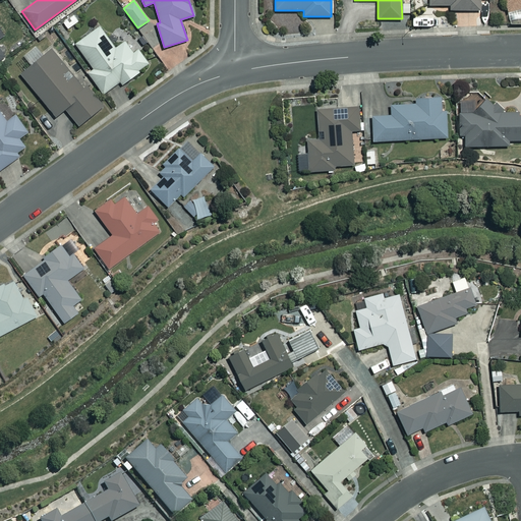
[(479,11),(478,0),(428,0),(428,5),(449,5),(449,11),(479,11)]
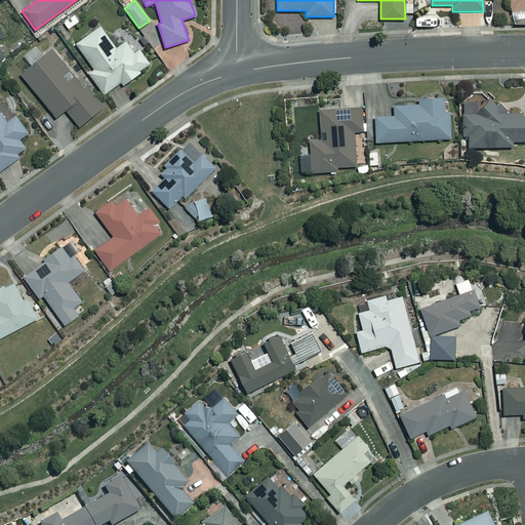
[(524,0),(508,0),(511,12),(524,8),(524,0)]
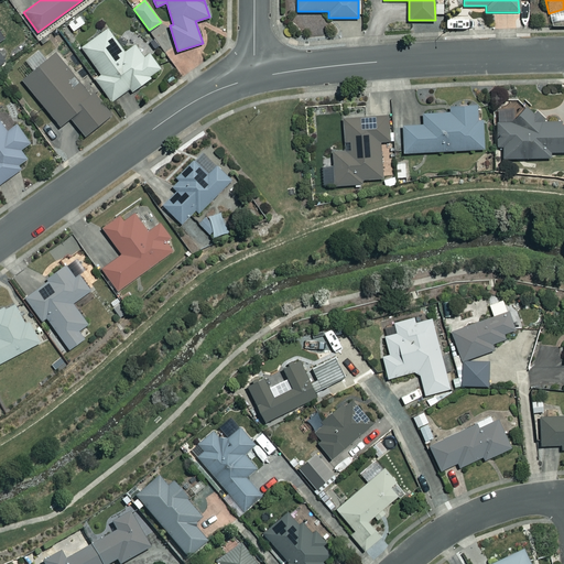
[(125,53),(106,30),(80,50),(100,74),(95,78),(112,101),(130,88),(132,90),(161,68),(149,53),(143,57),(134,45),(125,53)]
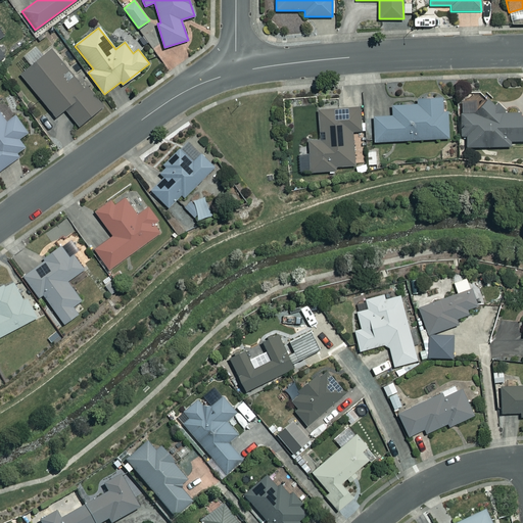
[(45,54),(38,46),(26,55),(32,63),(20,73),(54,116),(63,109),(77,127),(101,108),(86,87),(83,90),(70,74),(64,79),(61,75),(67,69),(52,49),(45,54)]
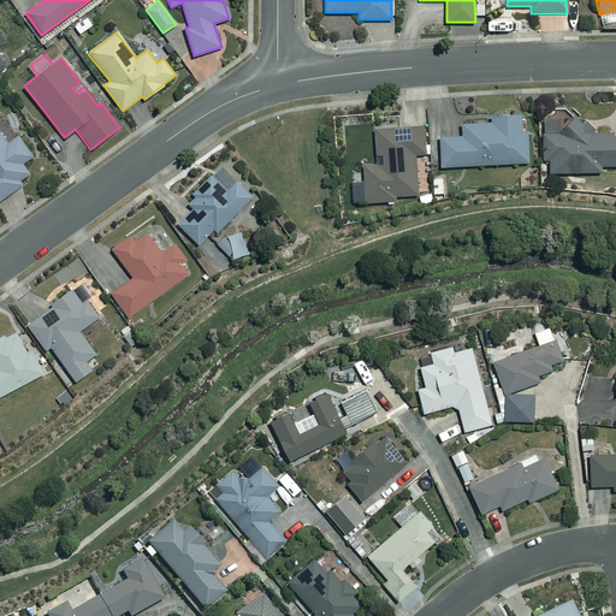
[(521,132),(520,114),(492,117),(492,123),(462,124),(463,137),(439,138),(440,167),(529,163),(527,131),(521,132)]
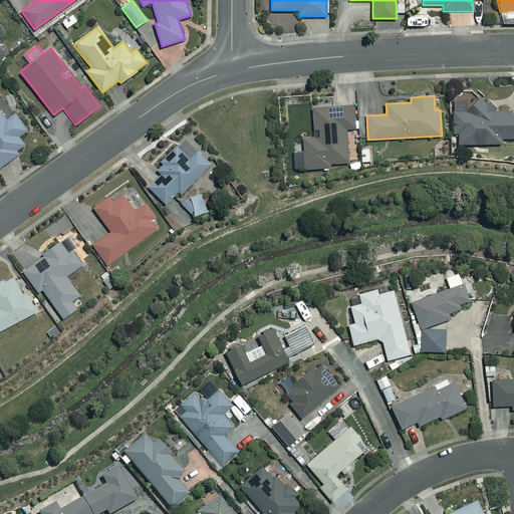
[(511,111),(502,111),(490,100),(452,100),(453,134),(458,133),(459,145),(501,144),(501,139),(513,138),(513,113),(511,113),(511,111)]
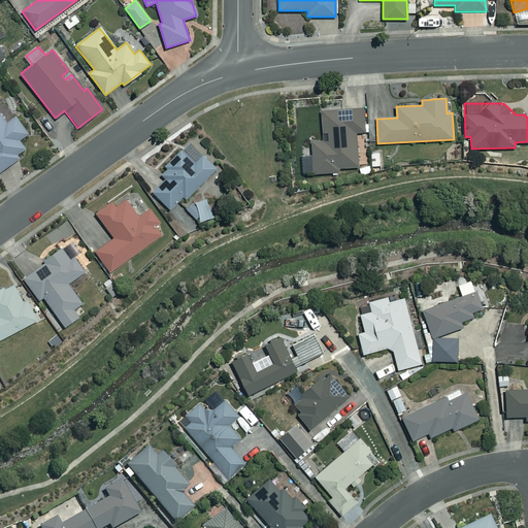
[(300,156),(301,174),(338,172),(338,168),(357,167),(355,132),(364,132),(362,108),(320,110),(322,133),(327,133),(327,141),(310,142),(311,155),(300,156)]
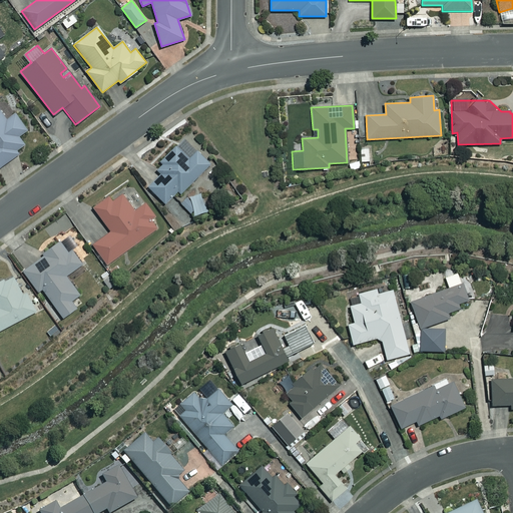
[(0,165),(17,154),(15,150),(23,144),(18,136),(27,130),(16,114),(7,120),(0,110),(0,165)]
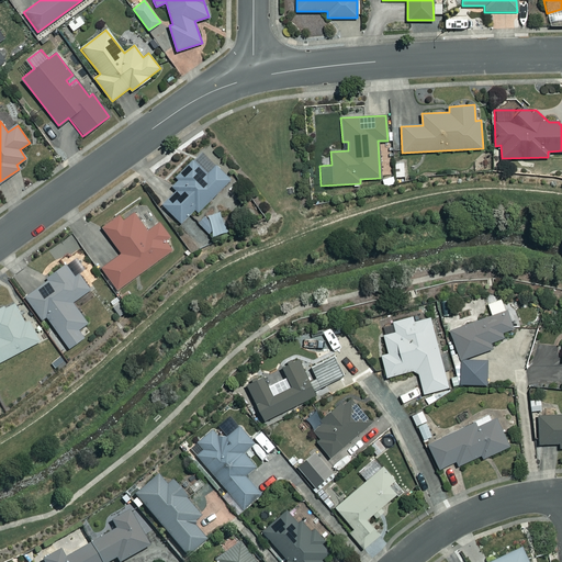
[(177,181),(170,188),(175,192),(161,204),(180,223),(195,208),(199,211),(231,180),(202,150),(173,179),(177,181)]
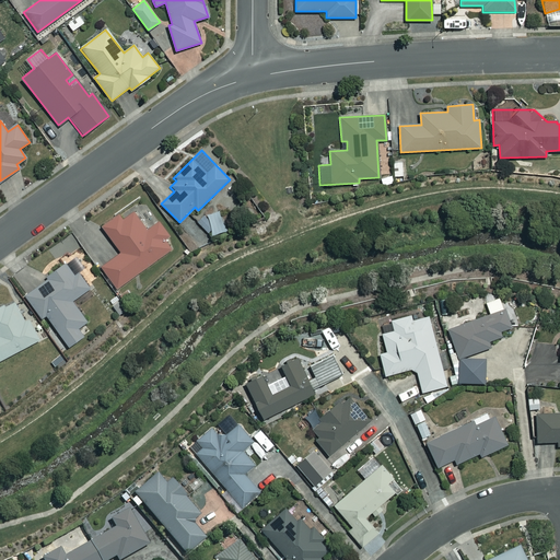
[(165,241),(171,237),(158,219),(146,229),(133,212),(123,220),(119,214),(102,226),(120,252),(101,266),(117,288),(171,248),(165,241)]
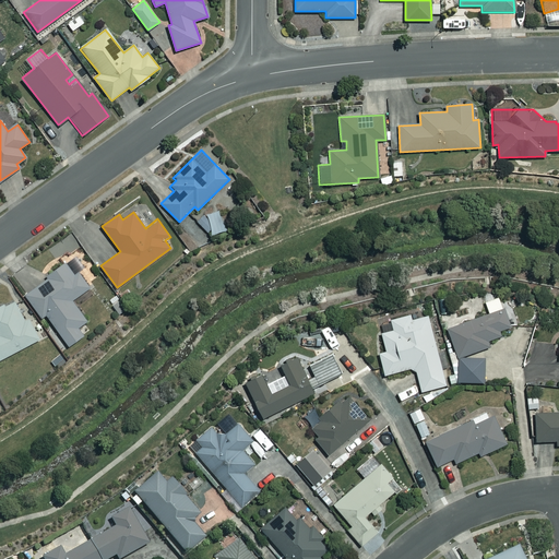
[(219,212),(204,216),(210,234),(225,228),(219,212)]
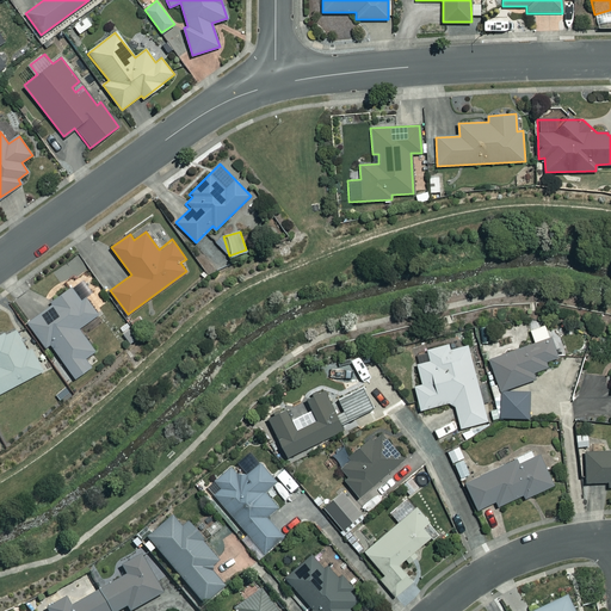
[(84,301),(74,285),(48,303),(50,306),(30,320),(45,344),(50,341),(74,376),(90,365),(84,357),(94,351),(79,327),(98,314),(87,298),(84,301)]
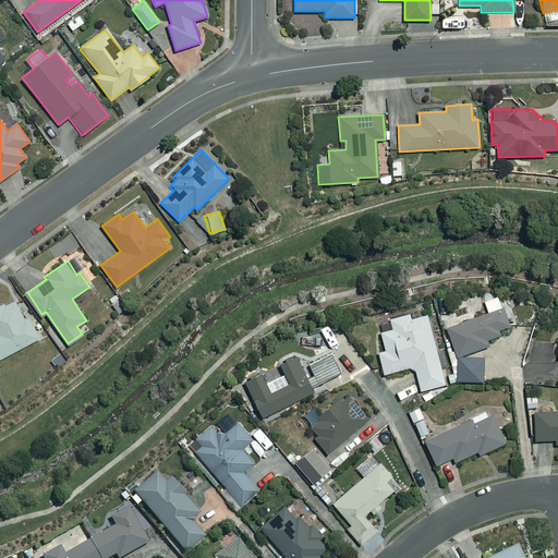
[(24,317),(16,300),(0,306),(0,356),(39,338),(28,316),(24,317)]
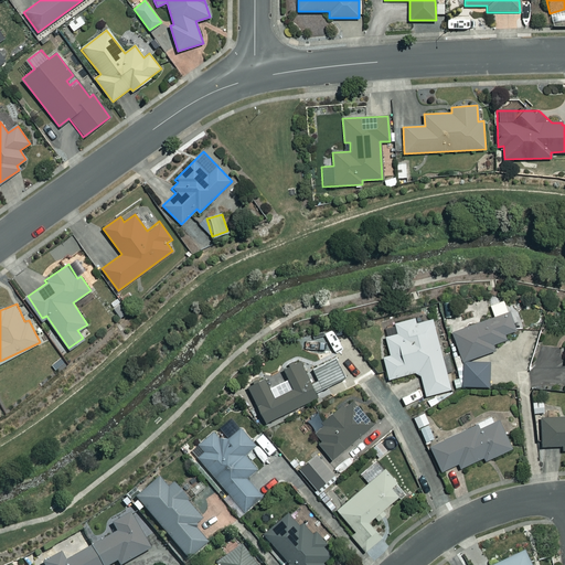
[(464,361),(493,350),(491,344),(502,340),(500,334),(516,329),(510,311),(452,332),(464,361)]
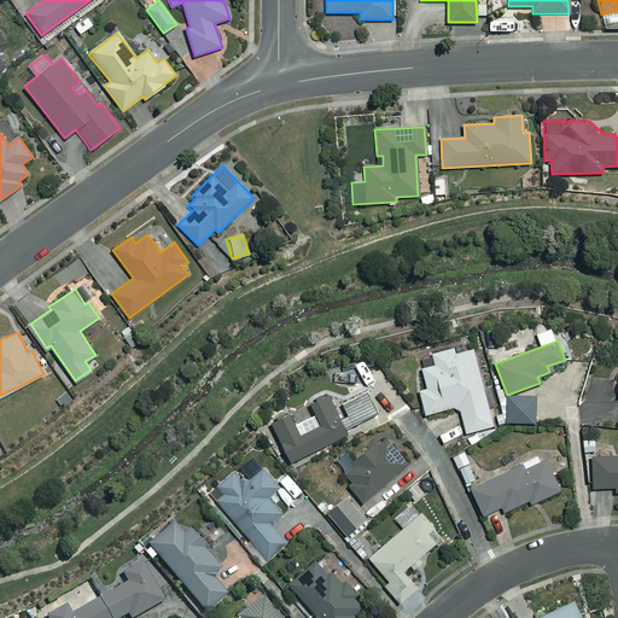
[(419,390),(425,414),(454,407),(454,410),(459,409),(465,433),(493,426),(472,349),(454,354),(453,348),(431,354),(435,365),(421,368),(426,389),(419,390)]
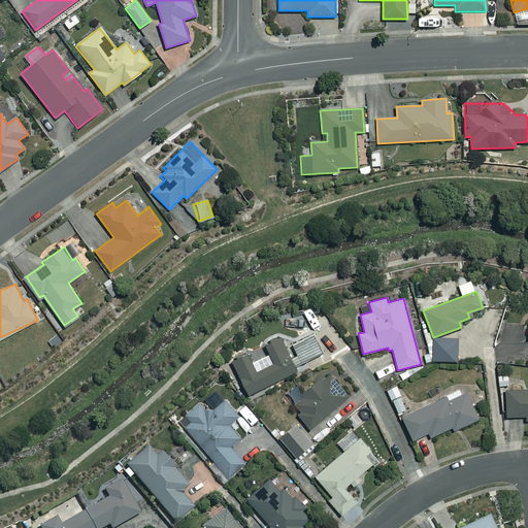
[(312,334),(291,344),(296,355),(289,358),(279,338),(264,345),(271,363),(254,371),(245,354),(231,361),(246,395),(296,371),(294,366),(321,354),(312,334)]
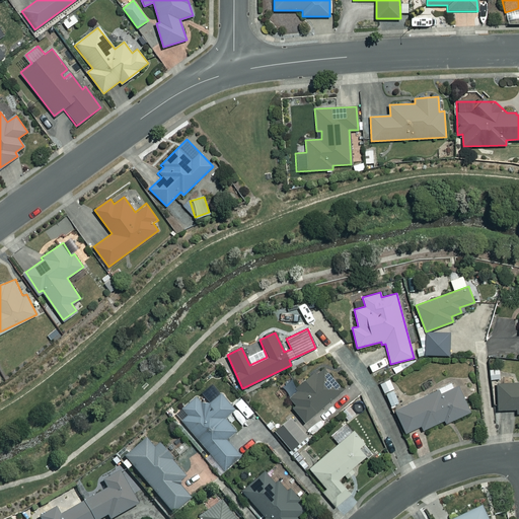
[(449,332),(425,332),(425,354),(449,354),(449,332)]
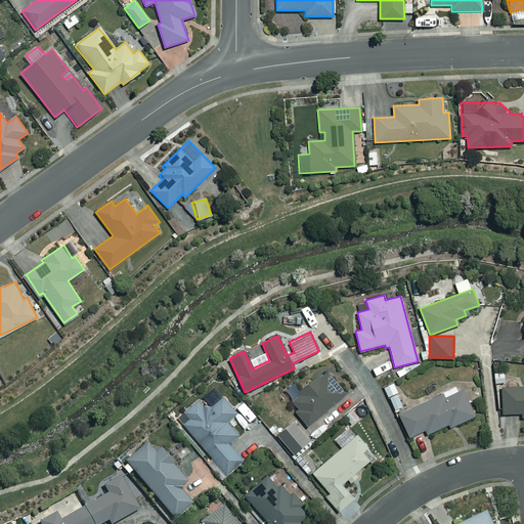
[(297,409),(293,412),(305,428),(347,394),(326,367),(297,391),(299,394),(287,404),(290,408),(294,405),(297,409)]
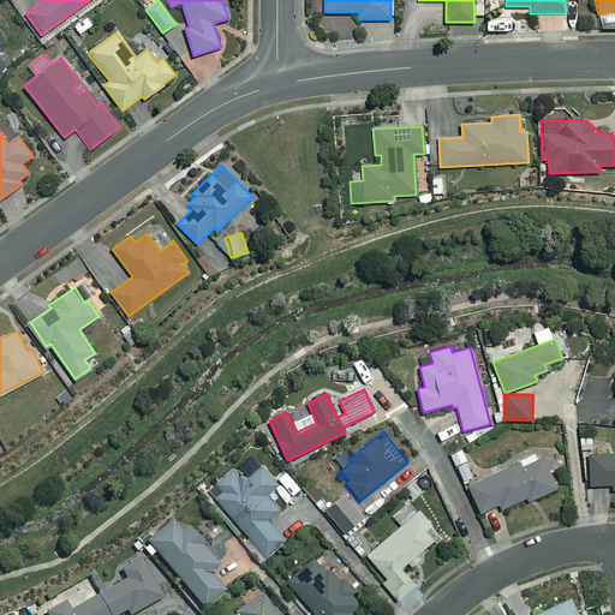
[(457,467),(469,461),(463,449),(451,455),(457,467)]
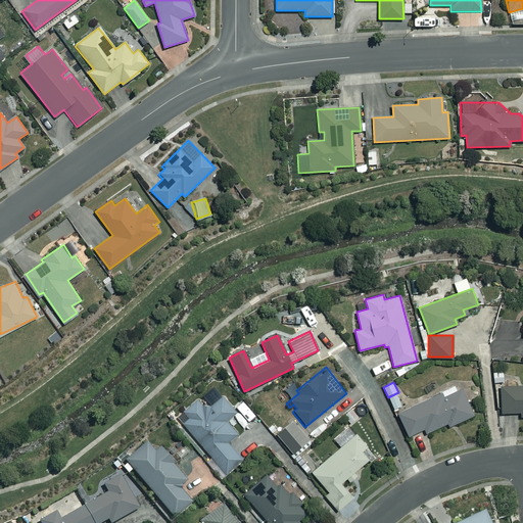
[(522,385),(500,385),(500,412),(519,412),(519,416),(522,415),(522,385)]
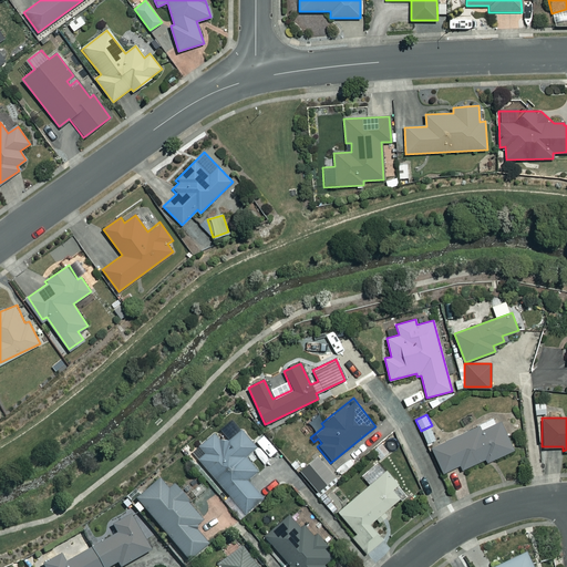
[(500,422),(495,423),(494,420),(431,447),(442,473),(460,465),(462,468),(484,459),(486,462),(513,451),(500,422)]
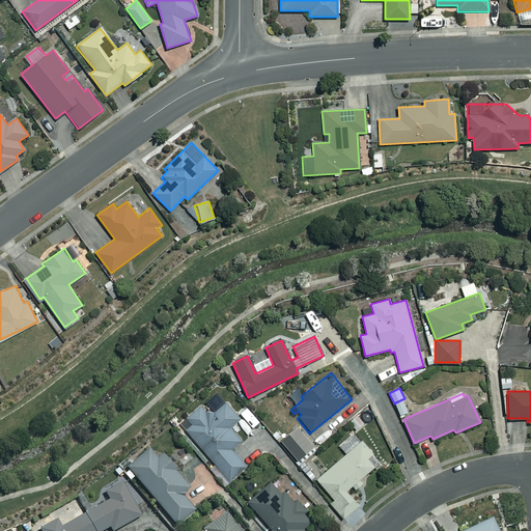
[(404,398),(394,403),(400,415),(410,410),(404,398)]
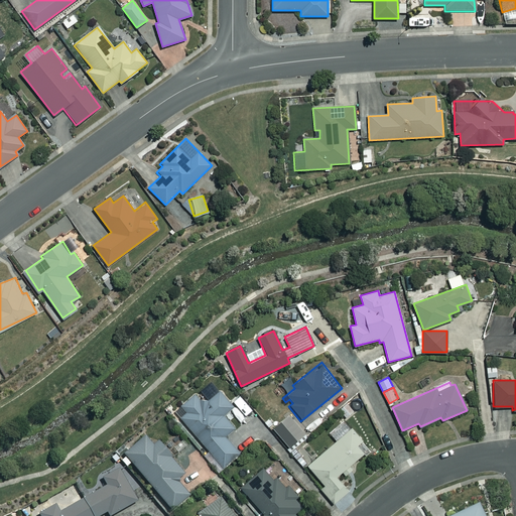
[(219,388),(205,400),(199,392),(185,404),(191,411),(183,418),(224,466),(240,453),(226,435),(235,427),(224,414),(233,406),(219,388)]
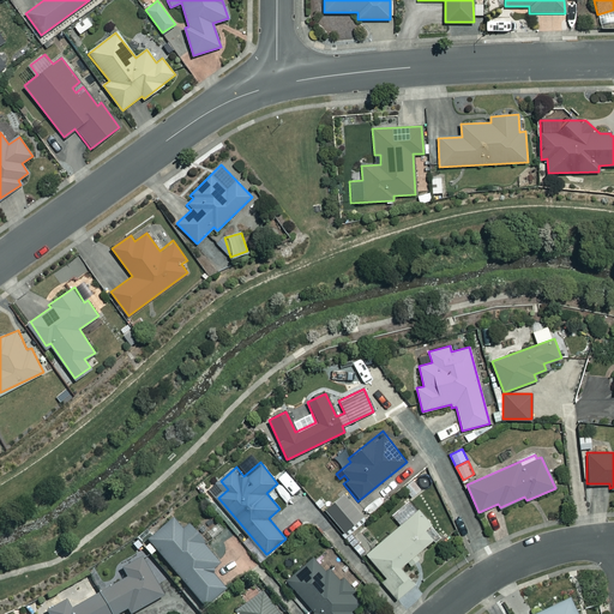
[(361,517),(354,505),(333,519),(342,530),(361,517)]
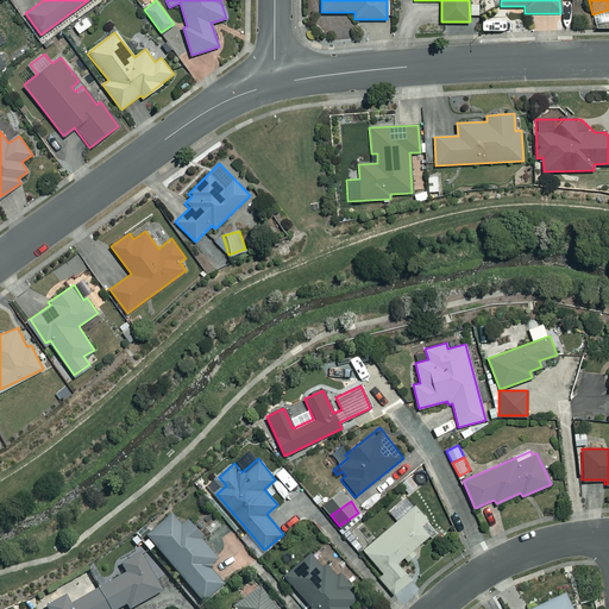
[(421,525),(426,521),(414,506),(363,548),(382,572),(378,576),(393,594),(415,576),(405,563),(414,554),(410,550),(429,534),(421,525)]
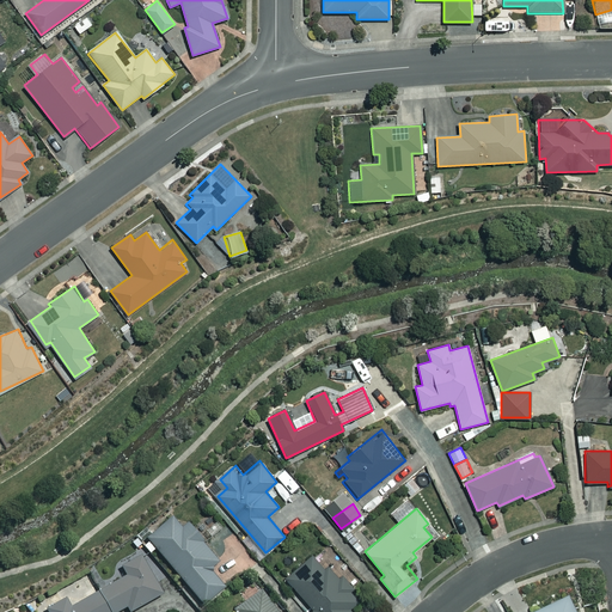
[(218,560),(177,512),(147,537),(203,603),(224,586),(208,568),(218,560)]
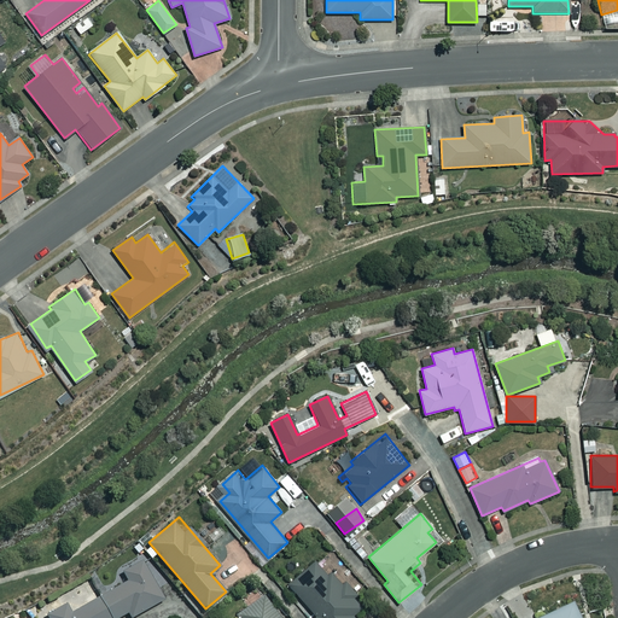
[(99,595),(111,617),(116,617),(127,612),(130,617),(165,598),(143,558),(118,571),(124,581),(99,595)]
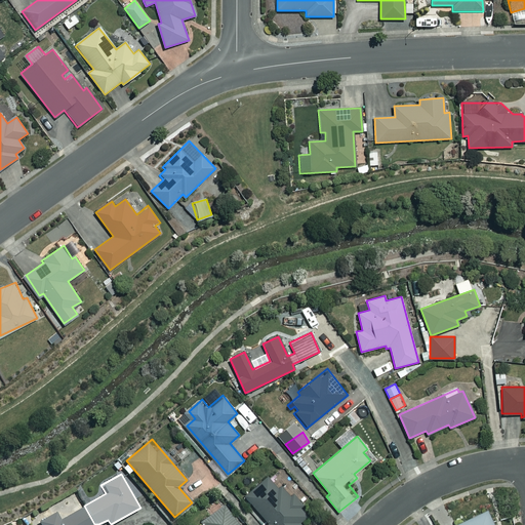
[(300,506),(304,503),(294,492),(291,495),(283,484),(278,488),(268,476),(246,494),(269,521),(267,523),(268,524),(301,524),(298,521),(308,514),(300,506)]
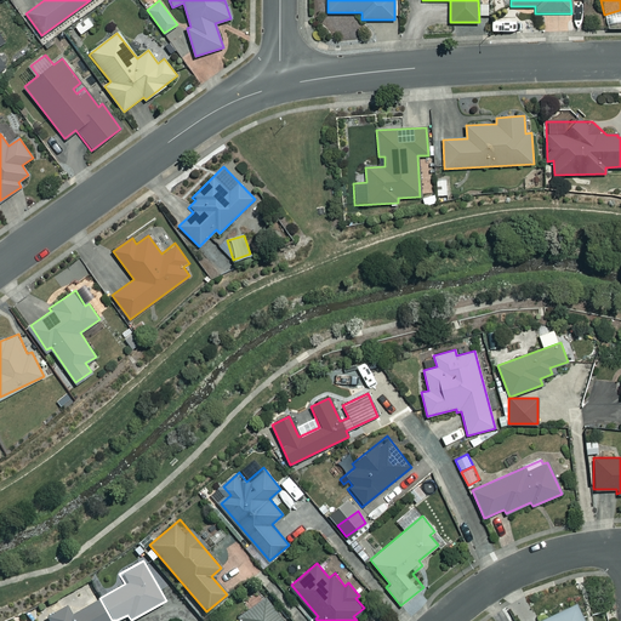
[(238,620),(281,620),(263,596),(235,616),(238,620)]
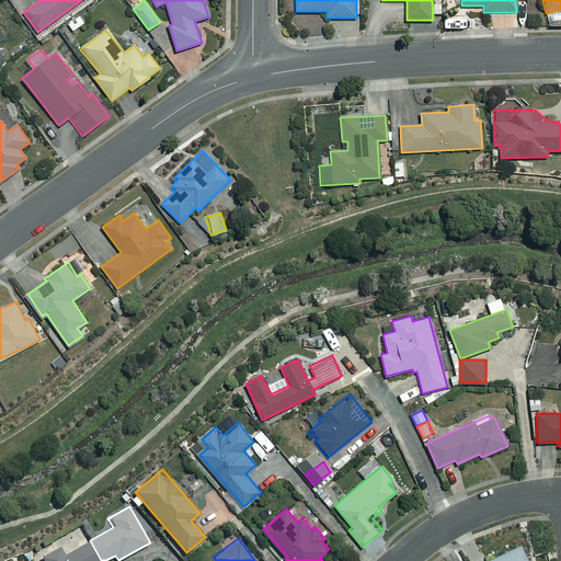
[(101,560),(90,540),(64,556),(54,539),(37,548),(44,560),(101,560)]
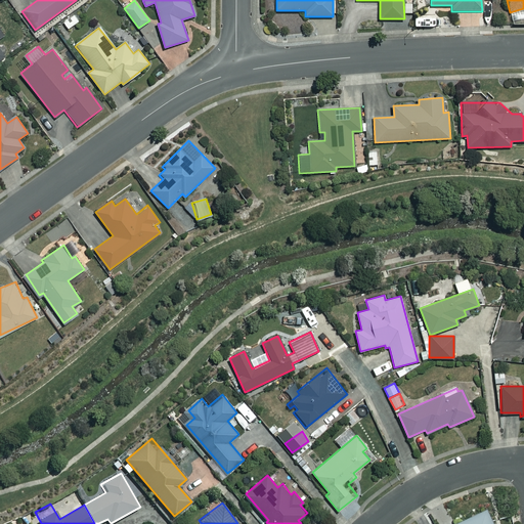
[(493,523),(487,509),(454,523),(493,523)]
